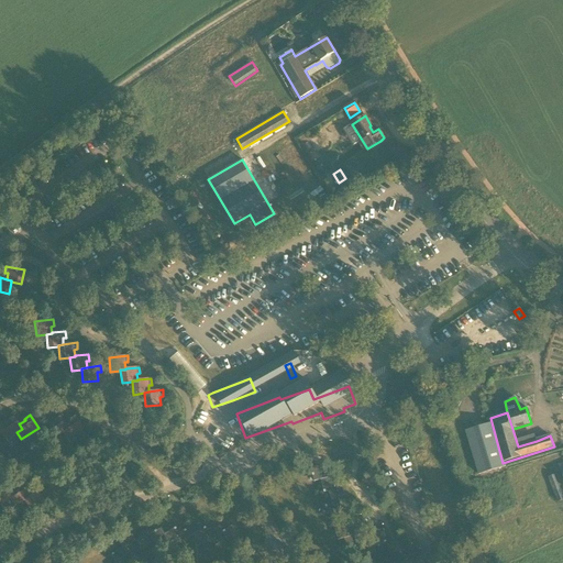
[(22,429),(19,423),(20,423),(14,416),(8,419),(9,420),(3,424),(7,429),(1,432),(6,440),(17,432),(22,429)]
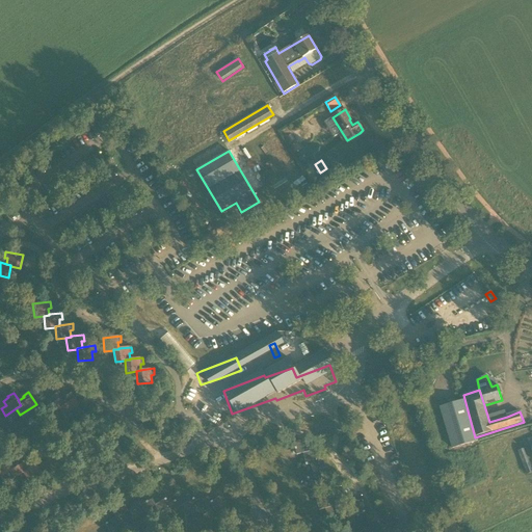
[(49,405),(44,408),(49,416),(59,408),(63,405),(61,401),(56,393),(51,397),(52,398),(46,402),(49,405)]
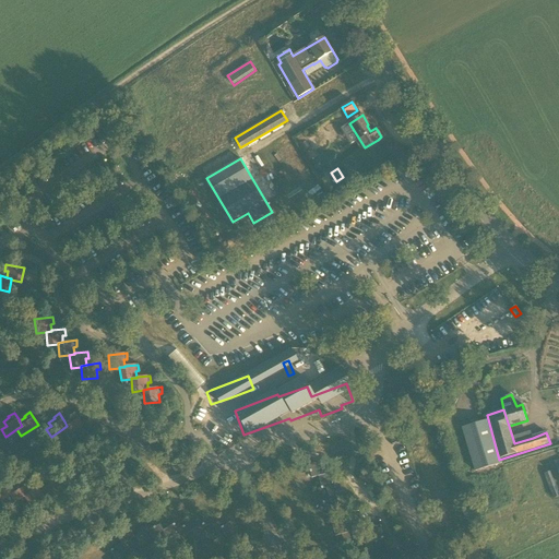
[(67,426),(62,429),(67,437),(83,426),(74,413),(69,416),(70,418),(64,421),(67,426)]
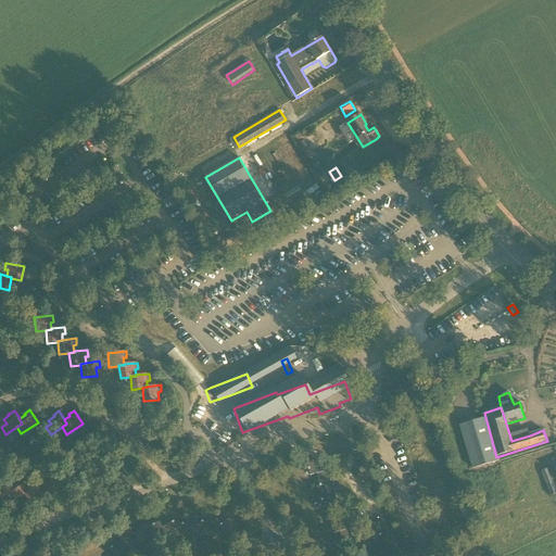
[(496,457),(485,417),(477,420),(460,425),(472,465),(496,457)]
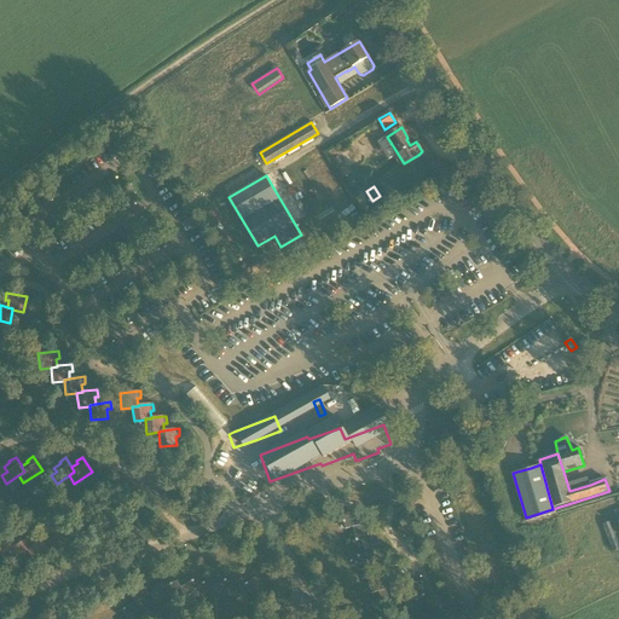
[(343,514),(345,520),(343,521),(346,530),(353,527),(360,525),(359,516),(352,519),(351,513),(343,514)]
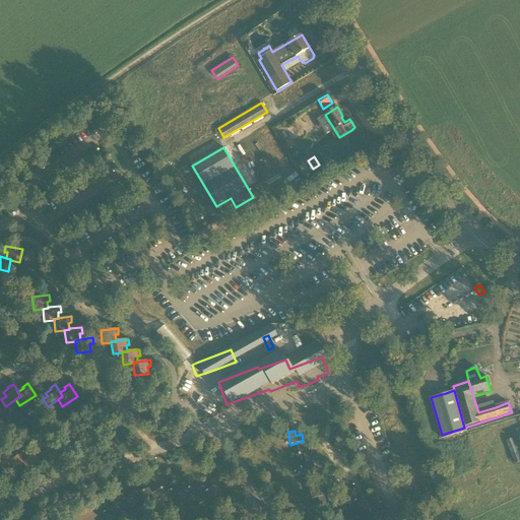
[(519,461),(511,438),(506,440),(515,462),(519,461)]
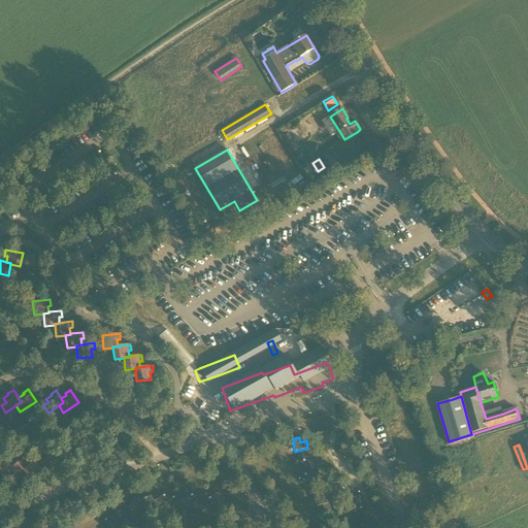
[(307,448),(301,450),(304,462),(308,461),(319,458),(318,455),(317,455),(316,452),(309,453),(307,448)]
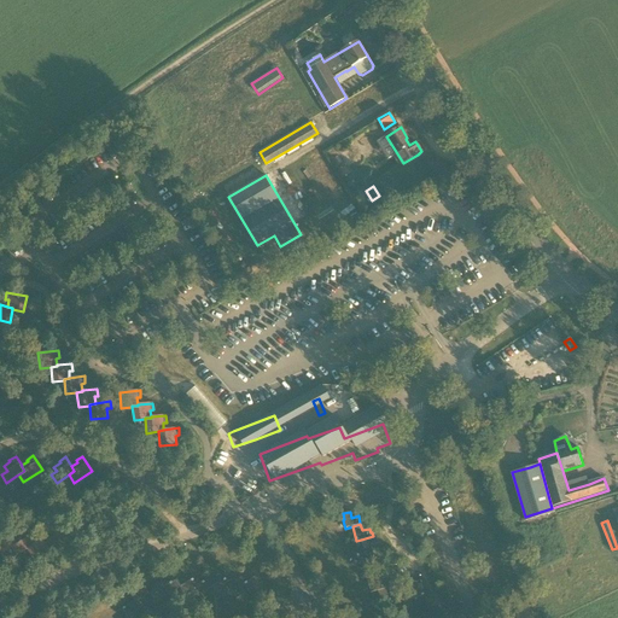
[(373,536),(361,540),(365,553),(373,552),(371,546),(378,543),(377,535),(373,536)]
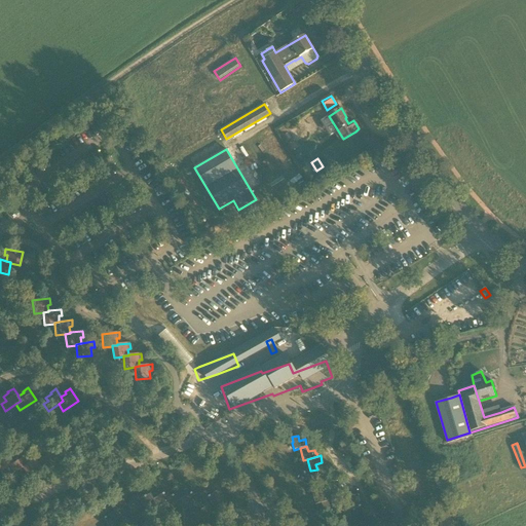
[(0,471),(1,472),(9,466),(13,463),(9,457),(0,462),(0,471)]
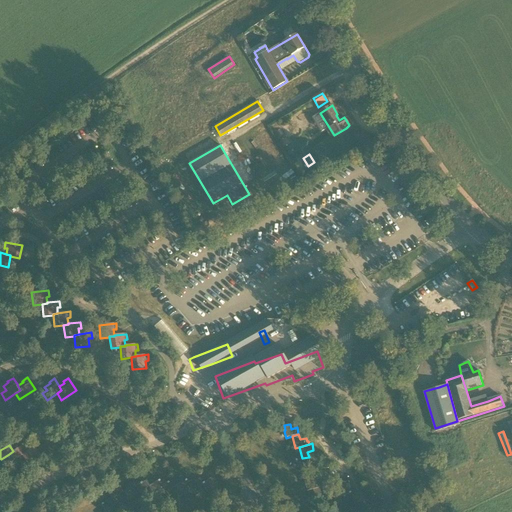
[(13,451),(9,454),(13,460),(22,455),(26,452),(22,446),(18,448),(17,446),(14,448),(15,450),(13,451)]
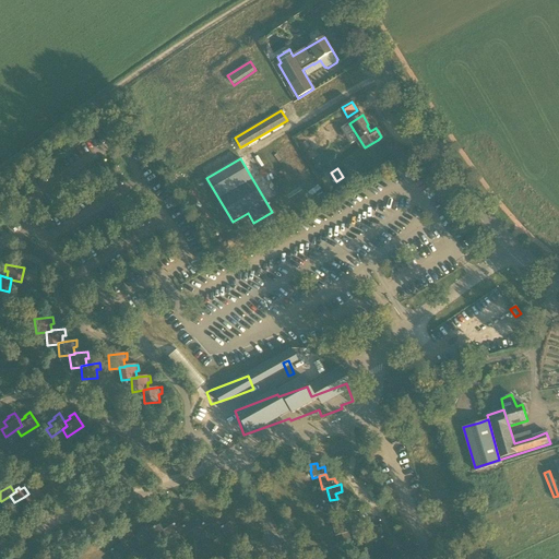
[(28,494),(24,497),(28,504),(28,503),(43,496),(37,488),(28,494)]
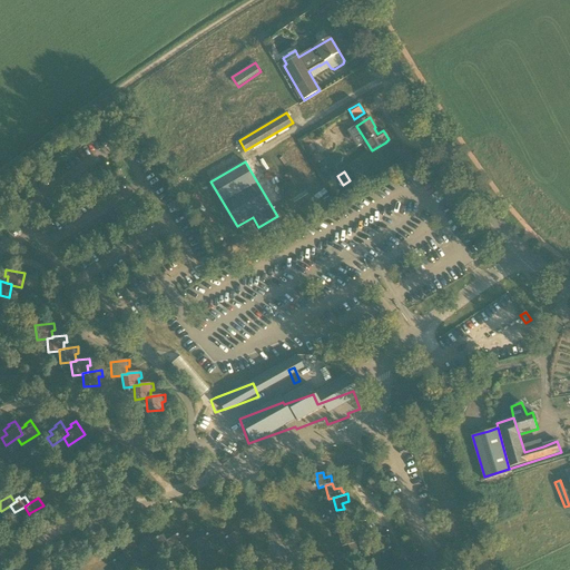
[(336,510),(330,512),(333,526),(341,523),(340,518),(345,517),(344,509),(336,510)]
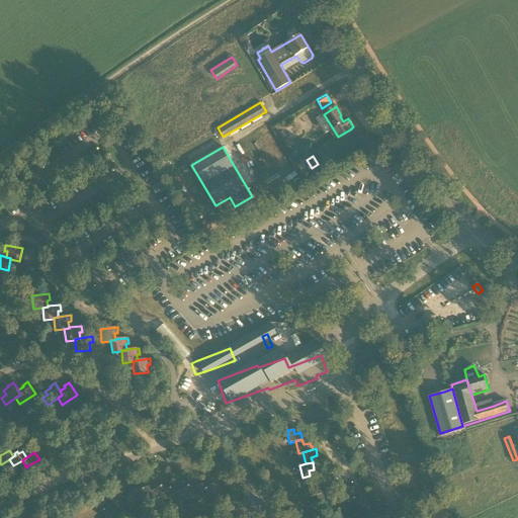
[(216,483),(204,489),(204,491),(210,500),(218,497),(213,491),(219,489),(216,483)]
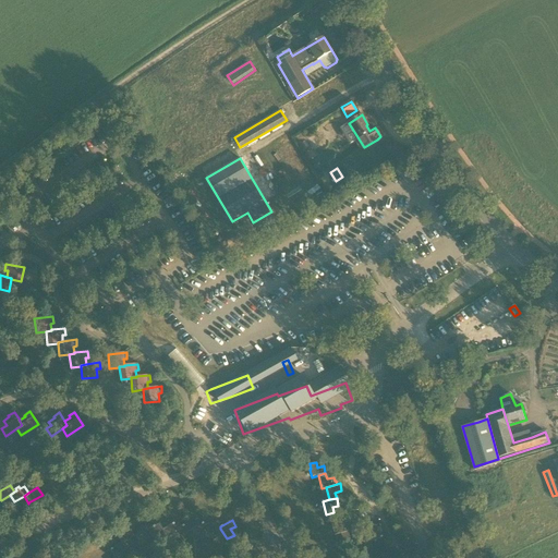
[(331,522),(335,535),(341,533),(349,532),(347,524),(340,525),(339,520),(331,522)]
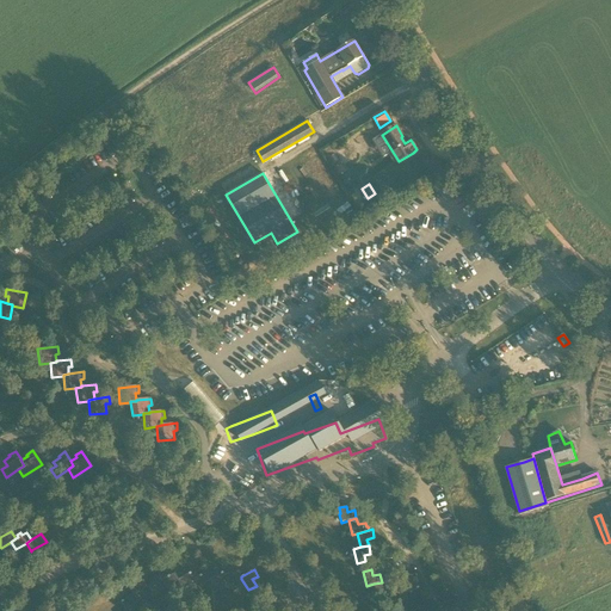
[(226,579),(229,586),(230,587),(233,592),(240,587),(236,581),(241,579),(241,576),(238,571),(226,579)]
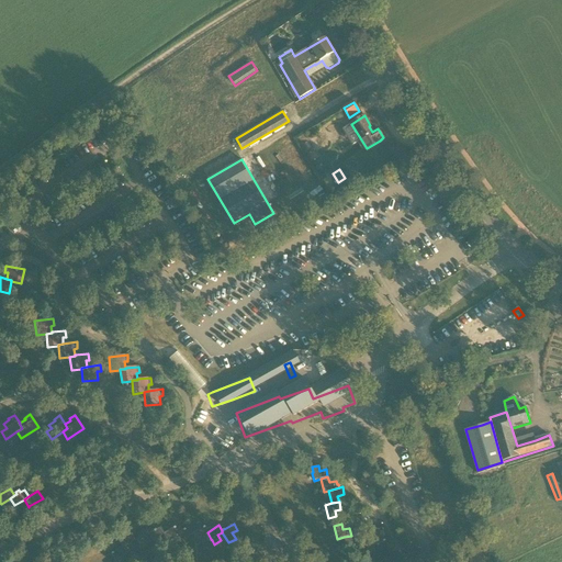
[(193,532),(192,534),(195,540),(201,537),(204,542),(208,540),(209,542),(212,540),(211,539),(208,532),(204,526),(193,532)]
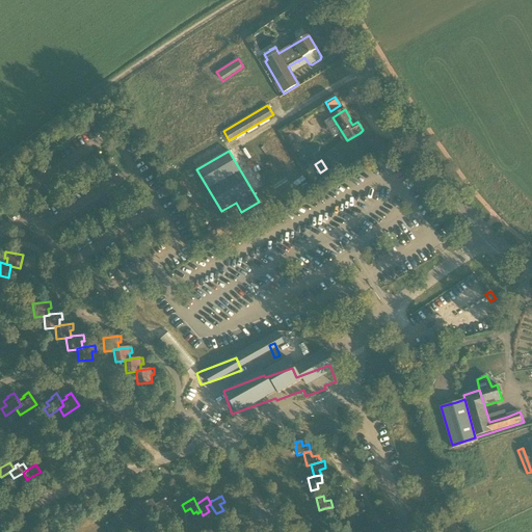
[(147,502),(147,501),(140,505),(147,516),(154,512),(151,508),(154,506),(155,505),(152,499),(147,502)]
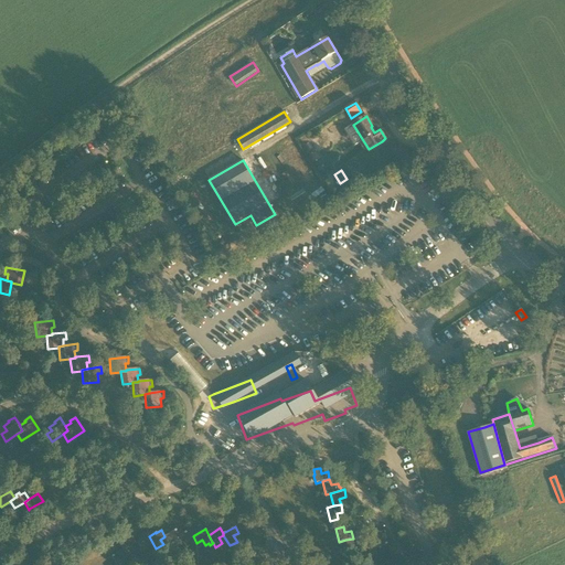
[(164,536),(163,537),(168,543),(172,541),(176,546),(179,544),(180,546),(183,544),(179,535),(176,530),(164,536)]
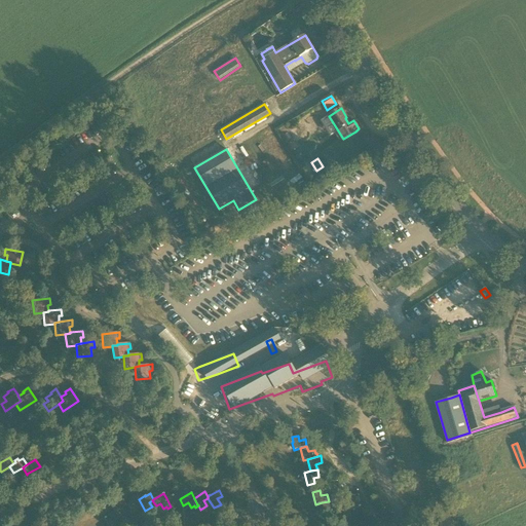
[(181,498),(178,493),(173,495),(166,498),(171,506),(173,511),(180,506),(177,501),(180,499),(181,498)]
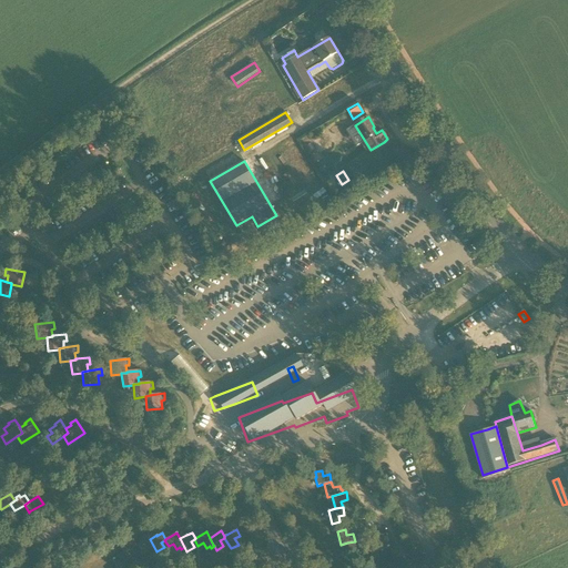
[(381,543),(375,544),(377,550),(391,547),(387,534),(378,536),(381,543)]
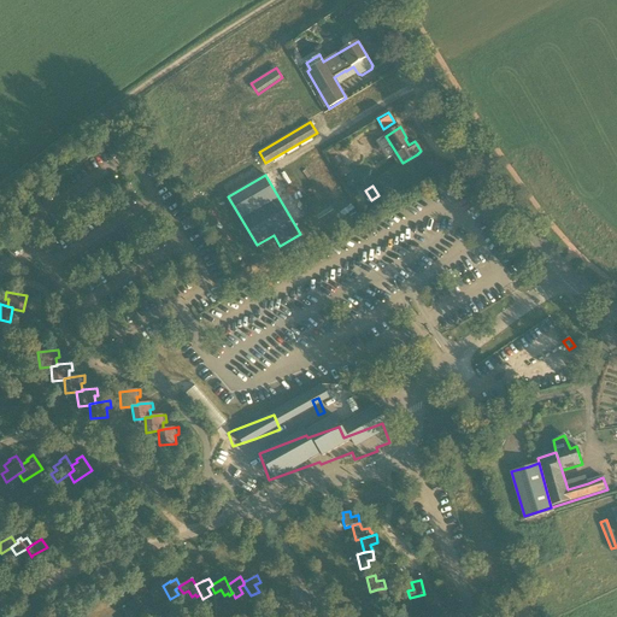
[(134,600),(139,607),(146,603),(142,597),(147,593),(144,586),(130,593),(134,600)]
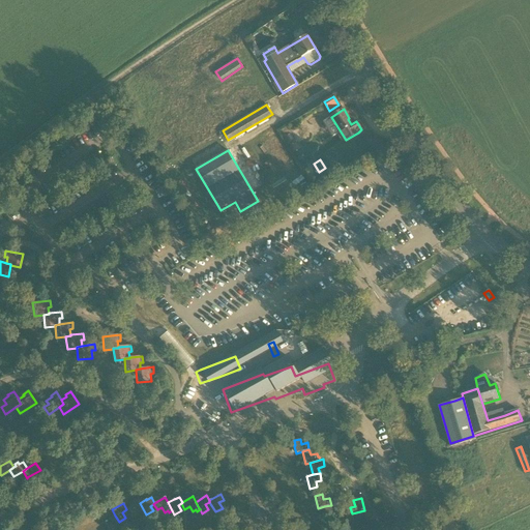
[(331,505),(324,506),(327,519),(335,517),(335,519),(340,518),(339,516),(340,516),(341,516),(339,508),(332,510),(331,505)]
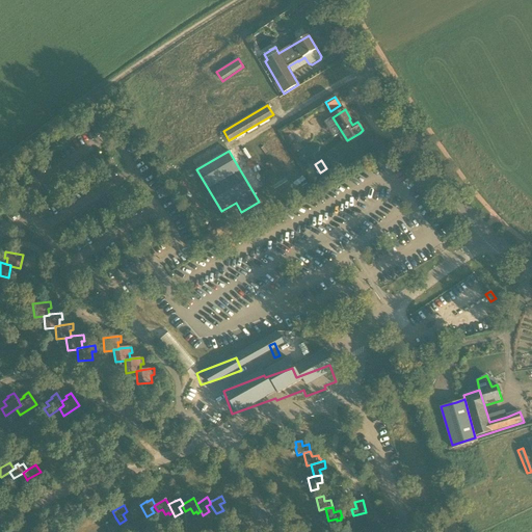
[(341,517),(340,517),(341,520),(342,525),(347,523),(347,524),(354,522),(353,515),(351,509),(344,510),(346,516),(342,517),(341,517)]
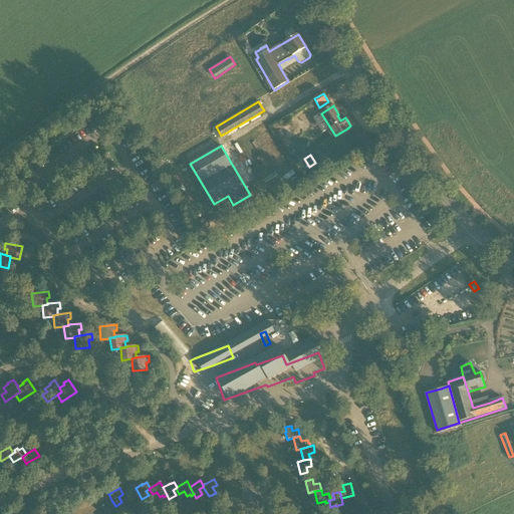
[(111,500),(101,506),(105,513),(103,513),(112,513),(114,513),(111,508),(115,506),(111,500)]
